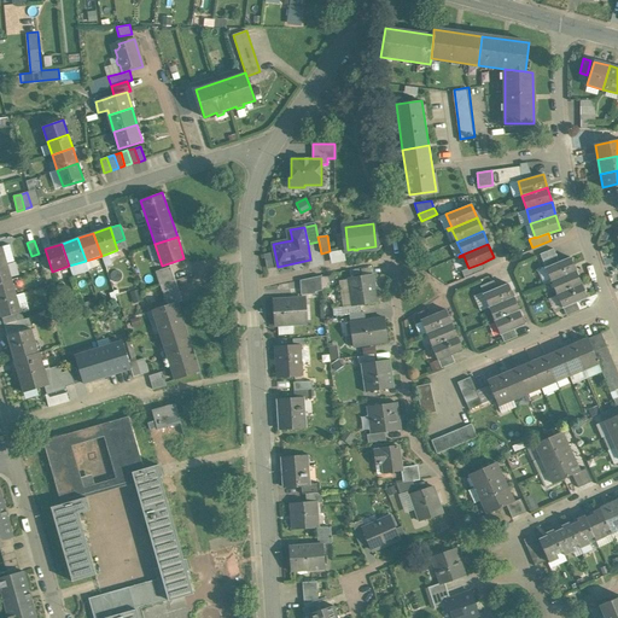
[(553,249),(540,254),(542,260),(555,255),(553,249)]
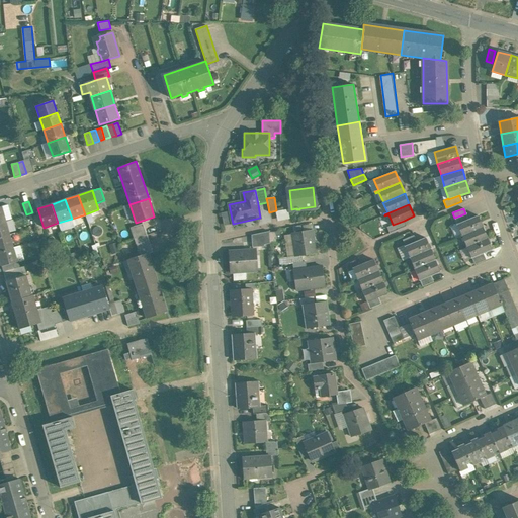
[(465,213),(454,218),(457,224),(468,220),(465,213)]
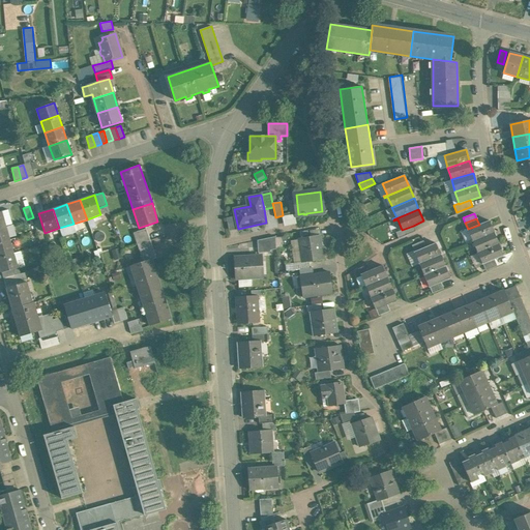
[(40,219),(34,222),(38,235),(45,233),(40,219)]
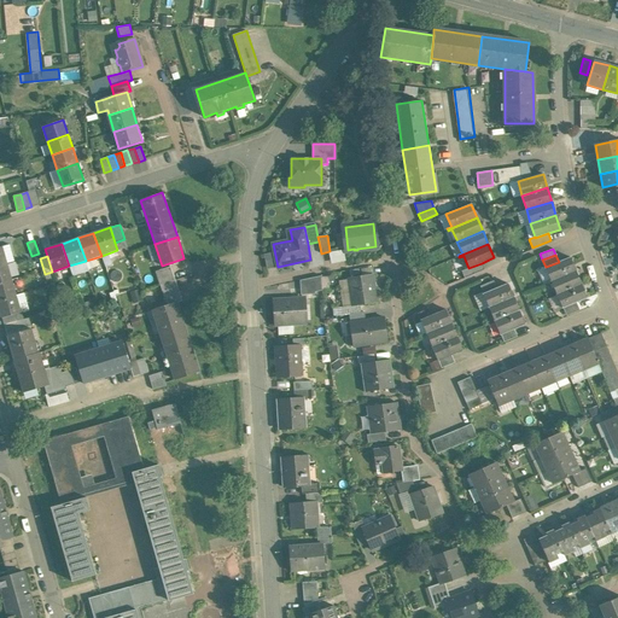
[(546,267),(552,281),(576,270),(570,257),(559,262),(546,267)]
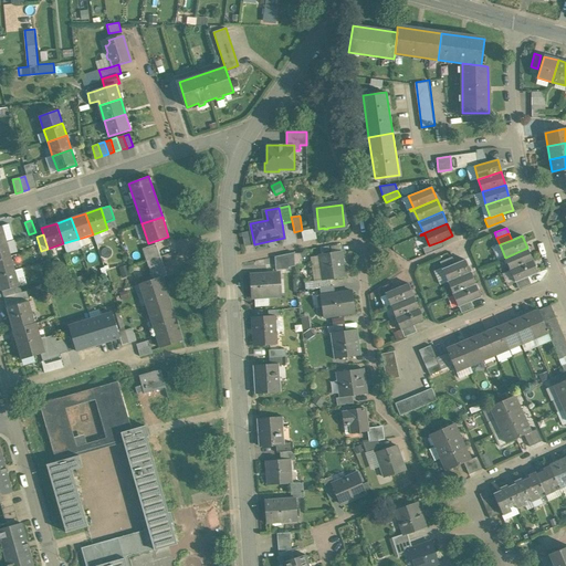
[(7,241),(0,242),(0,259),(11,257),(7,241)]
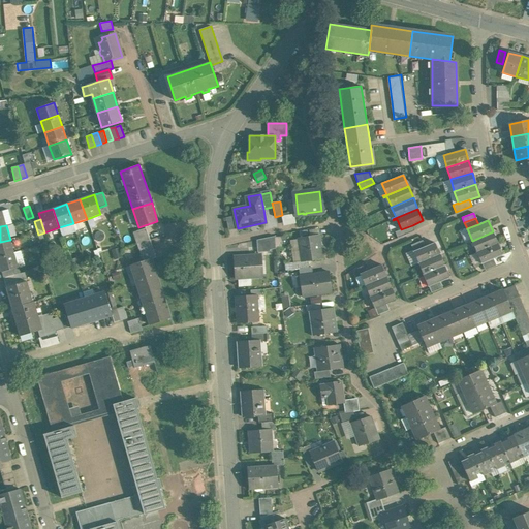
[(412,225),(401,229),(395,231),(398,238),(414,230),(412,225)]
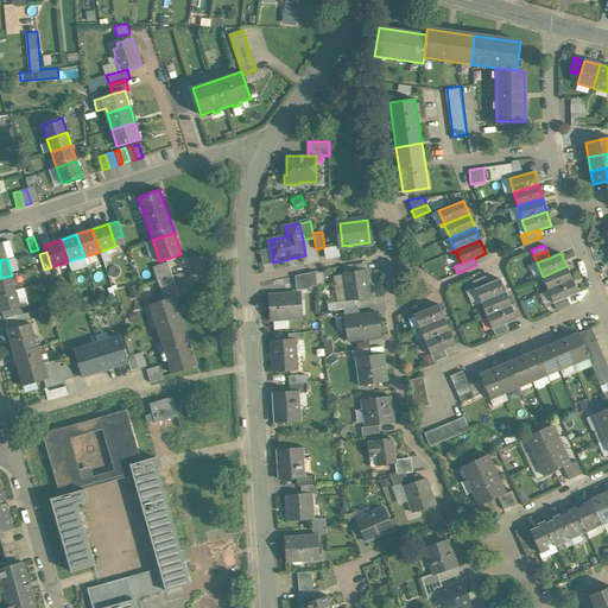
[(168,263),(153,267),(158,282),(172,277),(168,263)]
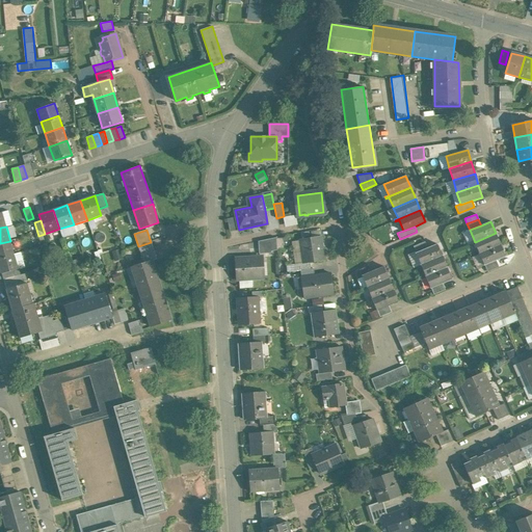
[(496,233),(475,242),(479,254),(501,244),(496,233)]
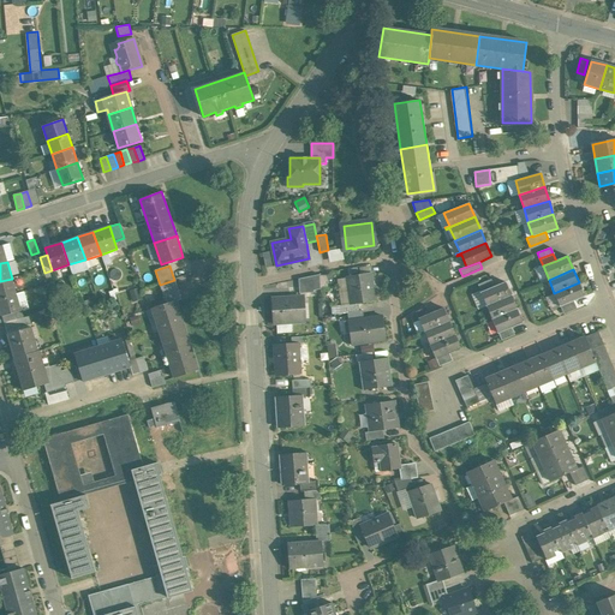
[(371,273),(346,276),(346,278),(338,279),(341,305),(358,303),(375,300),(371,273)]
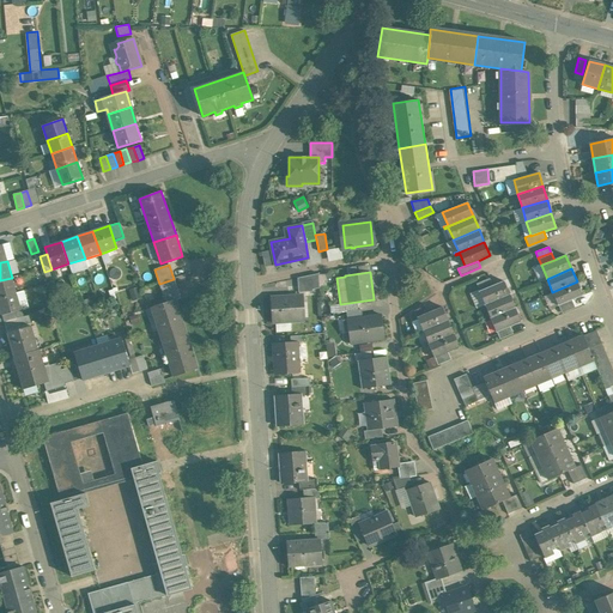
[(319,273),(297,278),(298,285),(298,292),(313,291),(313,290),(320,287),(319,273)]
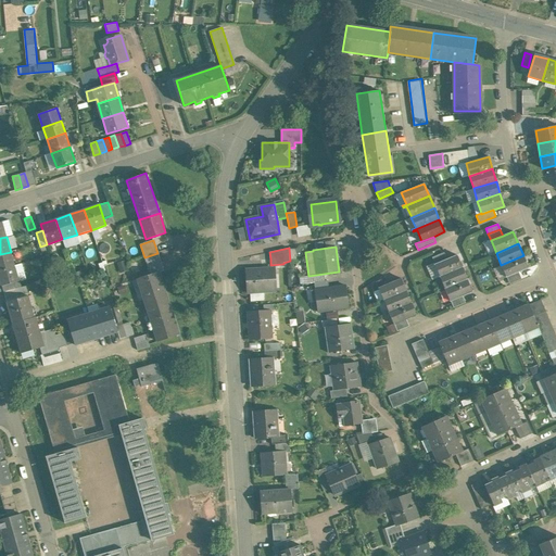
[(11,252),(0,254),(0,269),(14,266),(14,265),(11,252)]
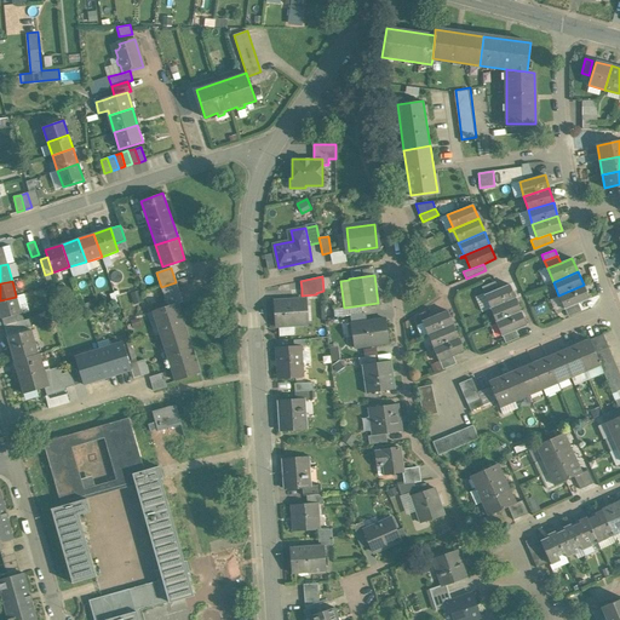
[(495,281),(482,287),(484,294),(498,288),(495,281)]
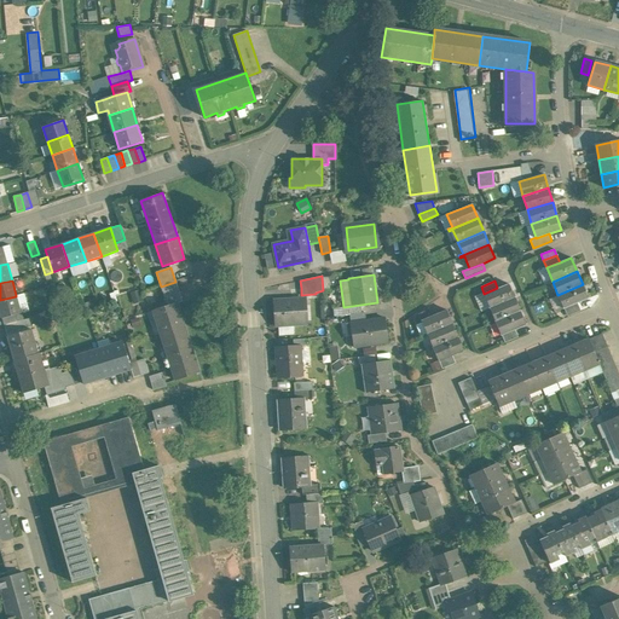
[(175,282),(161,287),(167,306),(177,304),(183,302),(175,282)]
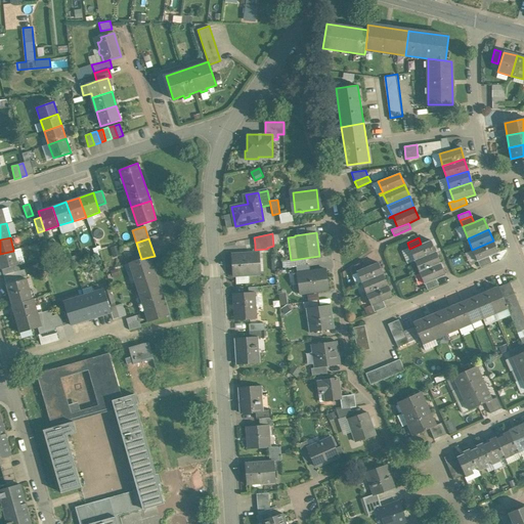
[(409,249),(415,260),(435,252),(431,239),(421,244),(409,249)]
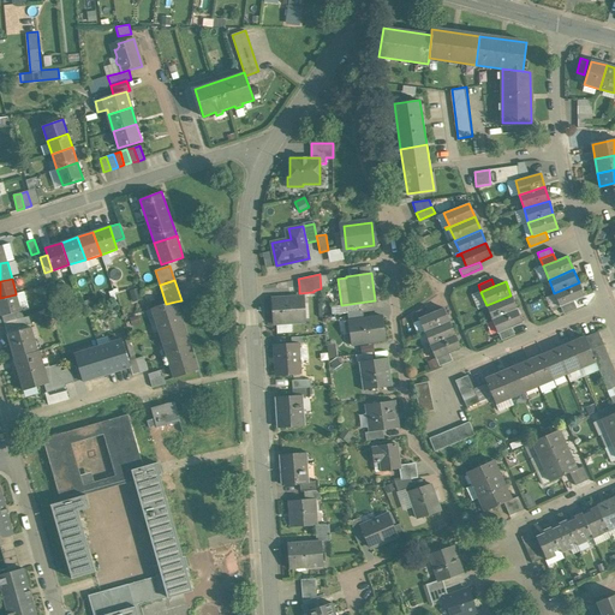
[(579,282),(554,293),(560,306),(561,306),(574,302),(584,297),(579,282)]
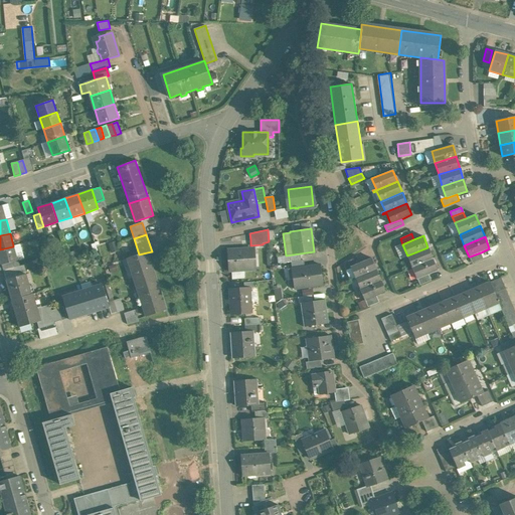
[(13,246),(0,249),(0,260),(1,265),(2,265),(13,262),(17,261),(16,254),(22,252),(20,244),(13,245),(13,246)]
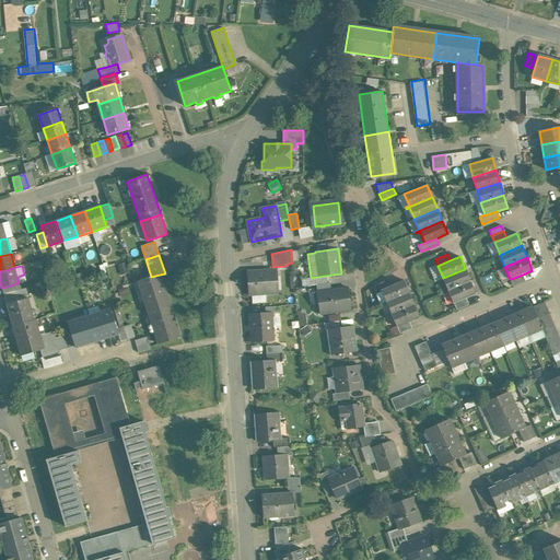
[(465,269),(443,278),(448,291),(470,281),(465,269)]
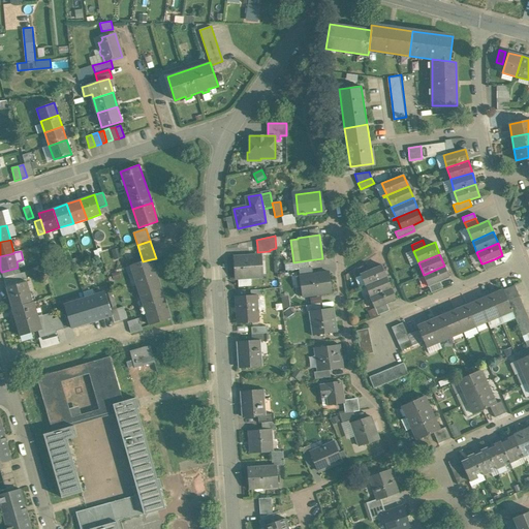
[(259,255),(236,256),(238,278),(261,276),(259,255)]
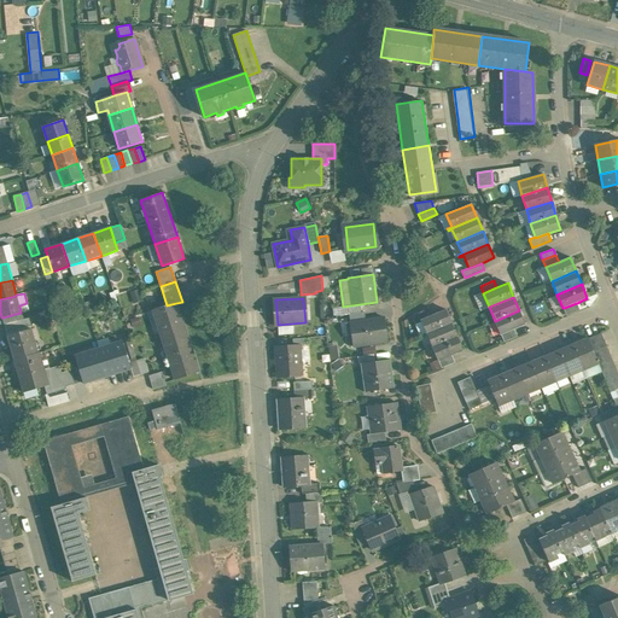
[(167,305),(152,310),(161,333),(184,326),(176,303),(167,305)]
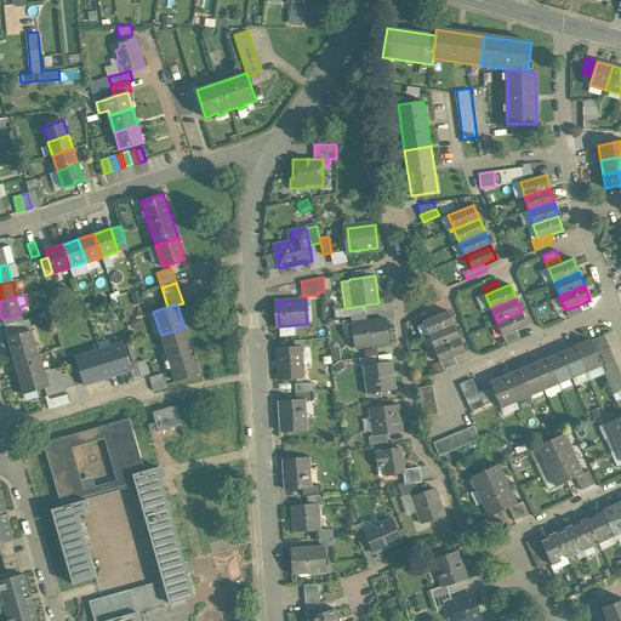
[(580,305),(567,309),(569,317),(582,312),(580,305)]
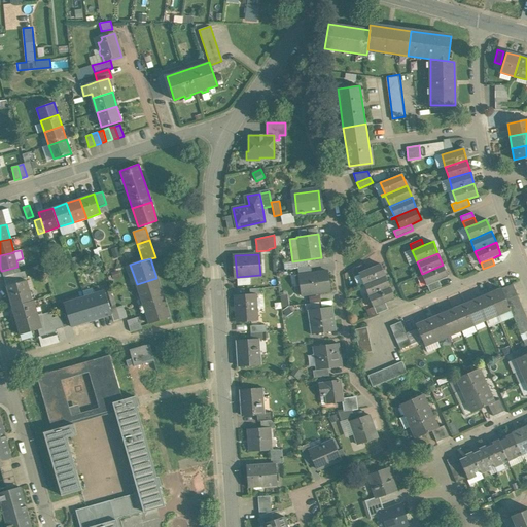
[(307,259),(292,261),(293,268),(297,268),(308,266),(307,259)]
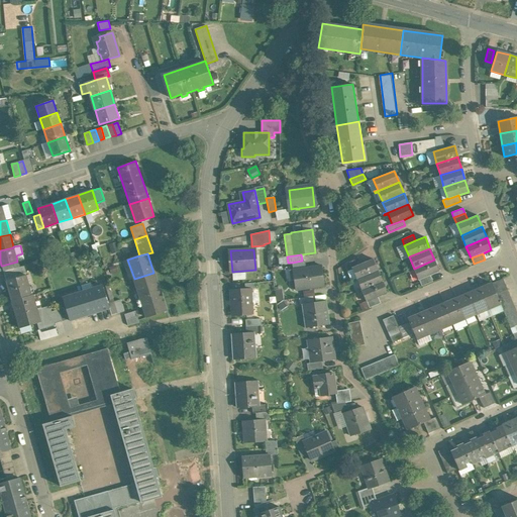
[(373,259),(352,268),(356,279),(378,271),(373,259)]
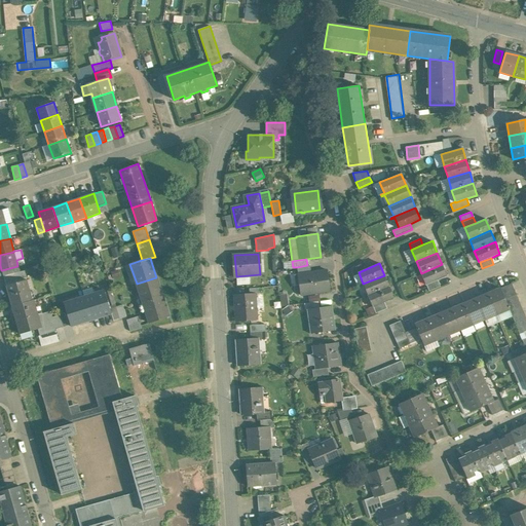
[(442,264),(421,273),(426,285),(438,280),(447,276),(442,264)]
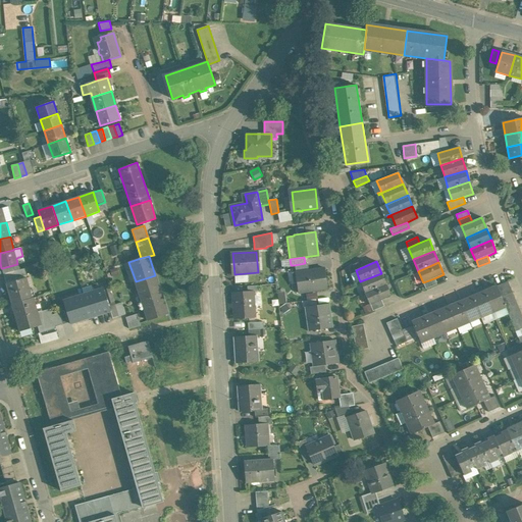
[(305,263),(295,265),(296,272),(308,270),(307,263),(305,263)]
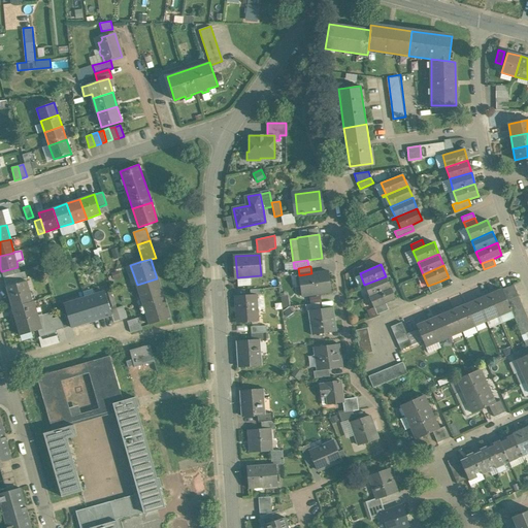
[(13,268),(2,271),(3,277),(14,274),(13,268)]
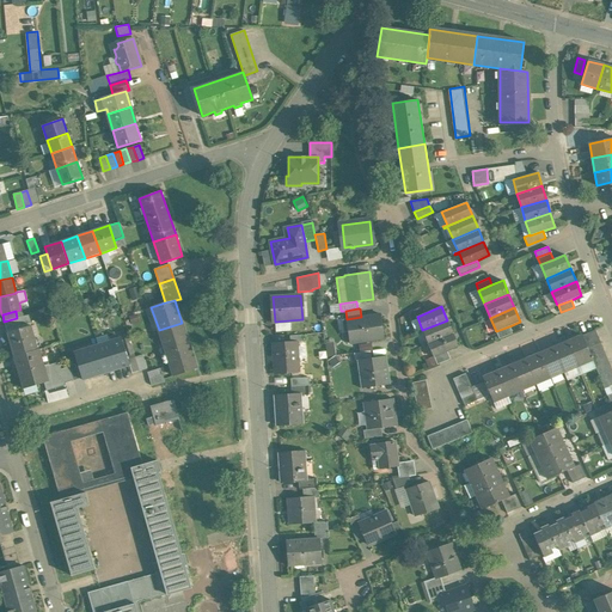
[(361,317),(347,319),(350,343),(383,338),(379,314),(361,317)]
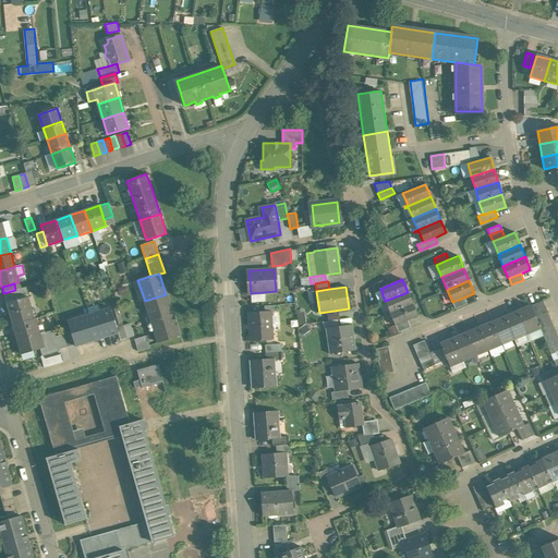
[(15,290),(3,293),(5,301),(17,296),(16,290),(15,290)]
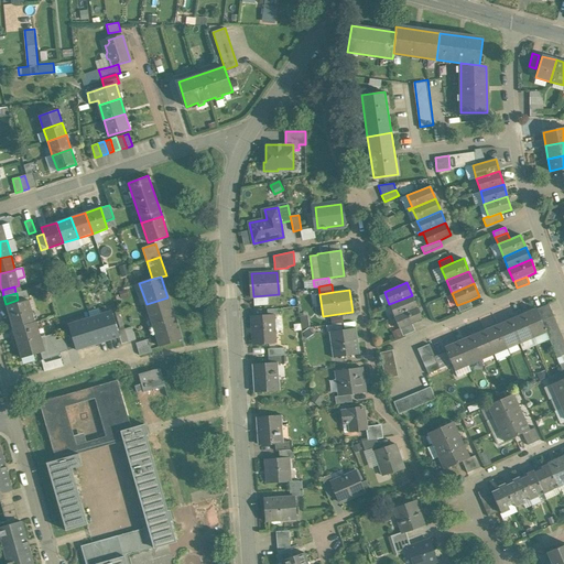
[(412,295),(389,304),(394,316),(416,307),(412,295)]
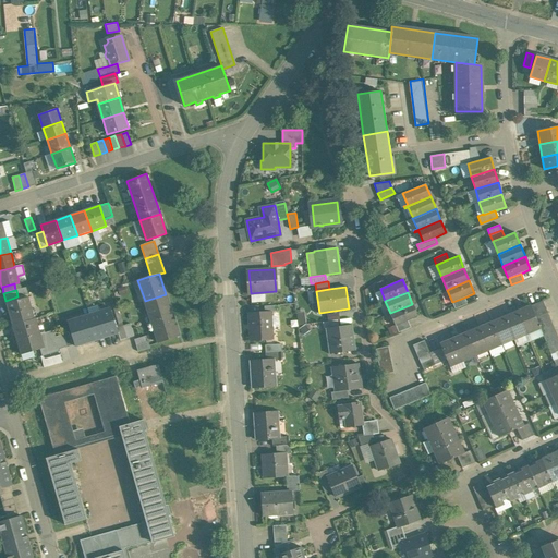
[(166,294),(145,301),(158,342),(179,336),(166,294)]
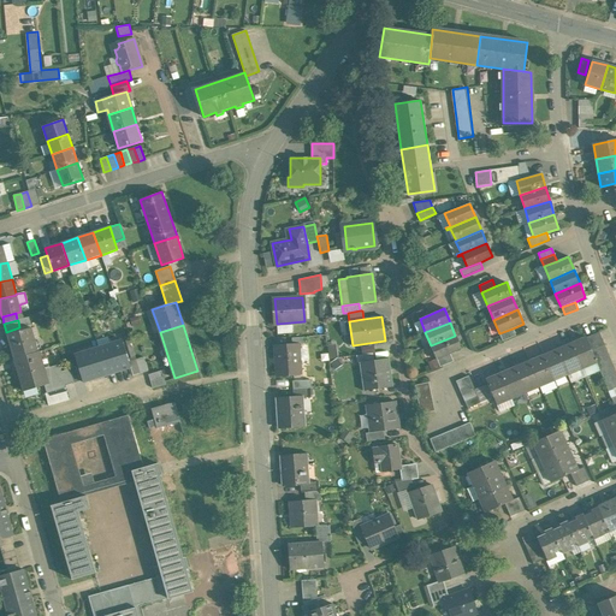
[(33,327),(7,335),(13,359),(40,351),(33,327)]
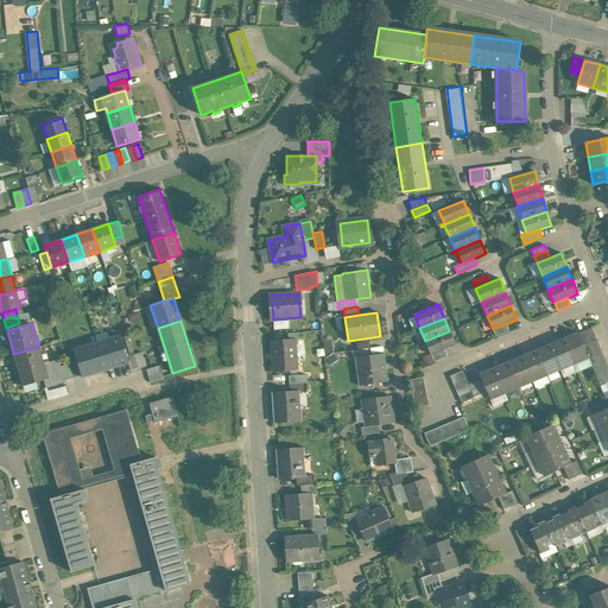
[(506,324),(493,329),(495,336),(508,331),(506,324)]
